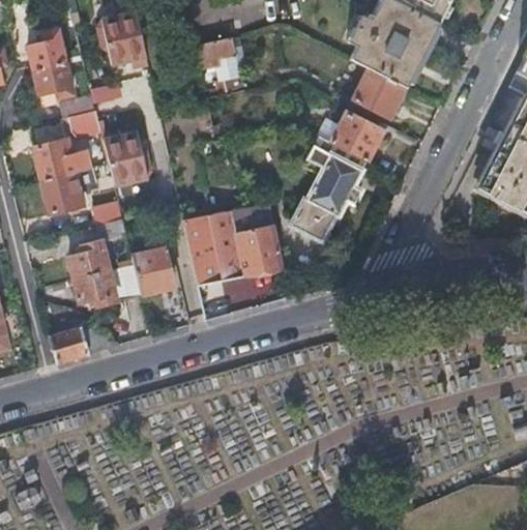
[(432,37),(439,24),(392,0),(379,0),(375,10),(406,25),(432,37)]
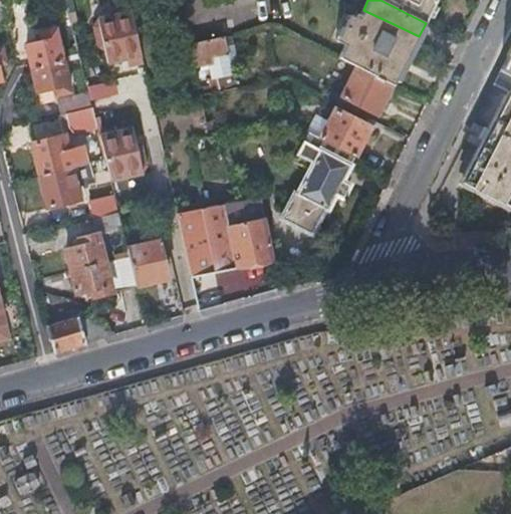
[(380,0),(426,23),(437,0),(380,0)]
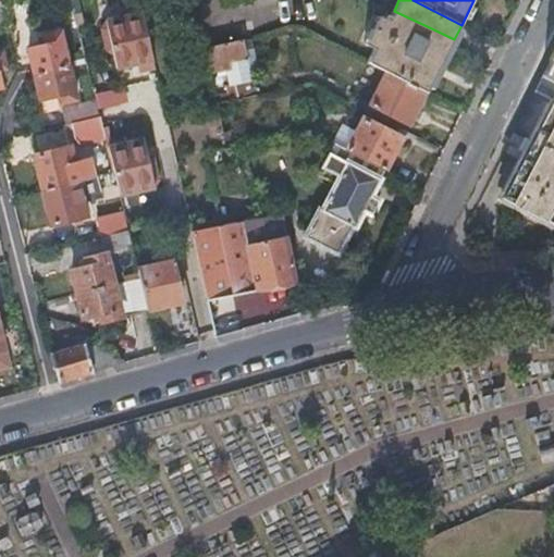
[(0,87),(2,87),(0,77),(0,67),(7,67),(2,51),(0,51),(0,31),(11,28),(4,1),(0,1),(0,87)]
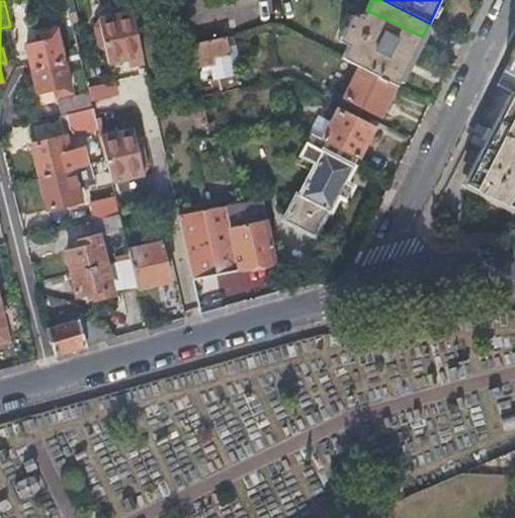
[(146,63),(134,10),(99,18),(94,26),(99,47),(106,51),(109,63),(129,59),(131,67),(146,63)]
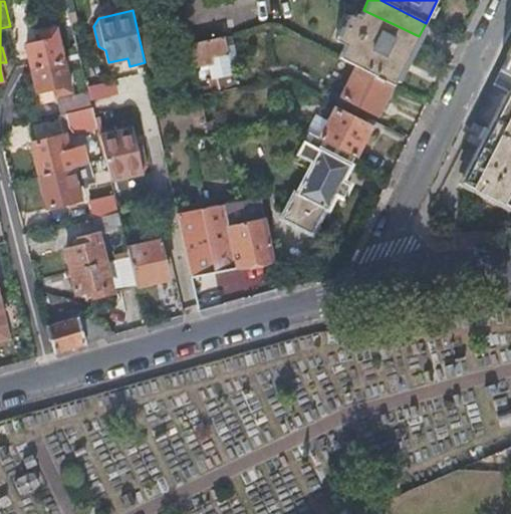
[(357,66),(394,85),(419,36),(394,24),(363,10),(360,16),(355,13),(353,17),(341,42),(345,44),(339,57),(357,66)]
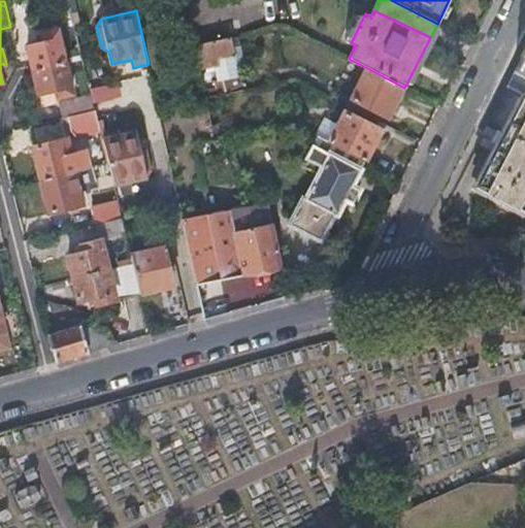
[(351,43),(363,18),(358,15),(346,41),(351,43)]
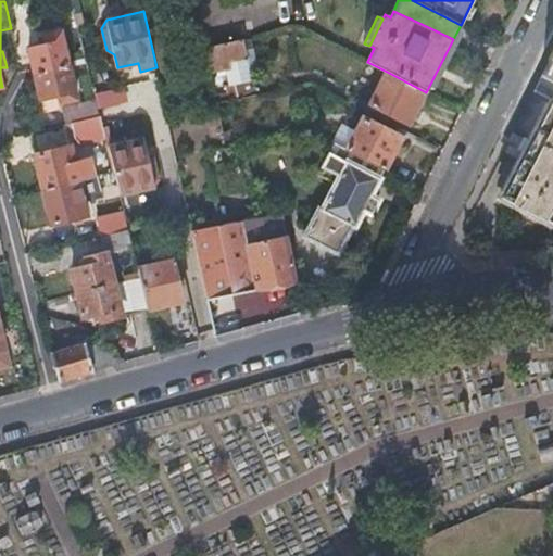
[(46,36),(47,43),(29,48),(44,112),(58,109),(61,103),(77,99),(62,32),(46,36)]
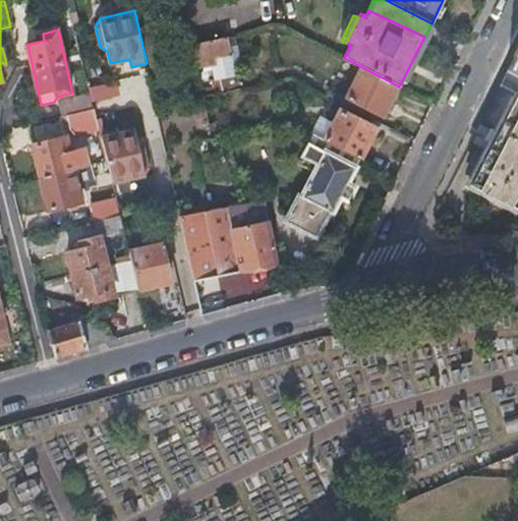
[(228,37),(196,43),(200,67),(217,64),(216,57),(232,54),(230,47),(228,37)]
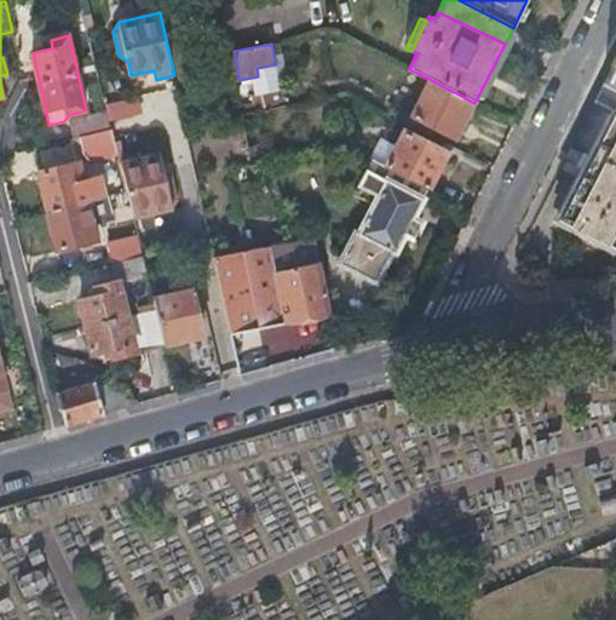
[(274,56),(276,64),(278,81),(287,79),(281,55),(274,56)]
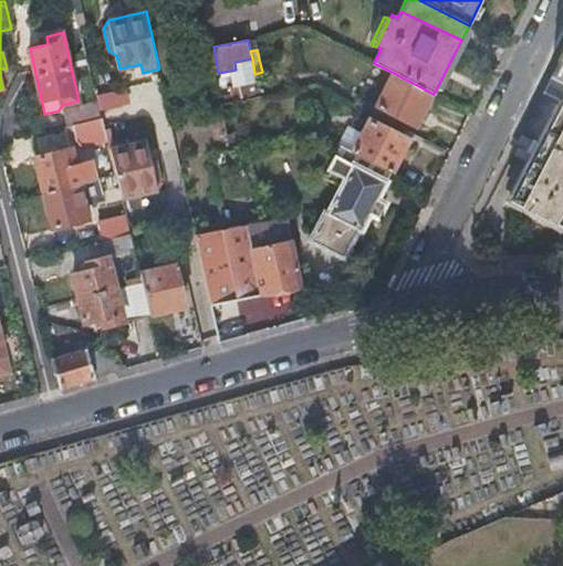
[(562,60),(553,79),(562,83),(562,60)]
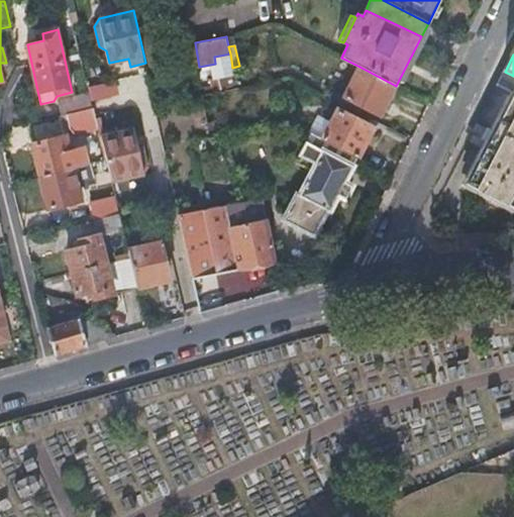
[(381,116),(396,86),(360,67),(344,98),(381,116)]
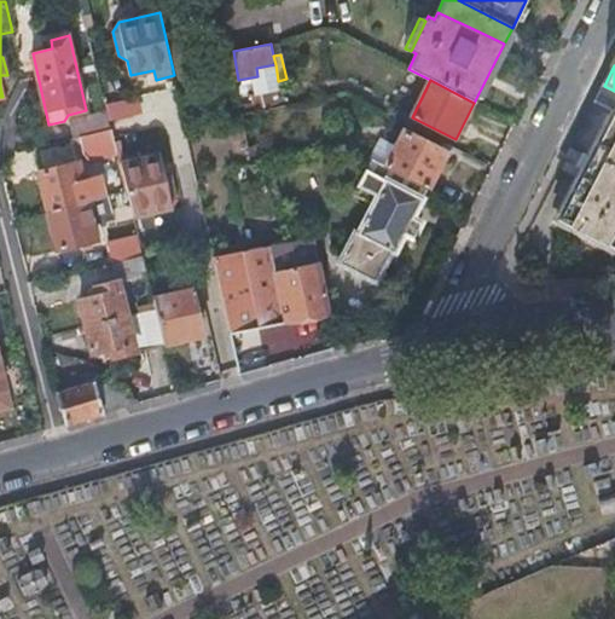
[(145,110),(141,96),(108,104),(111,119),(145,110)]
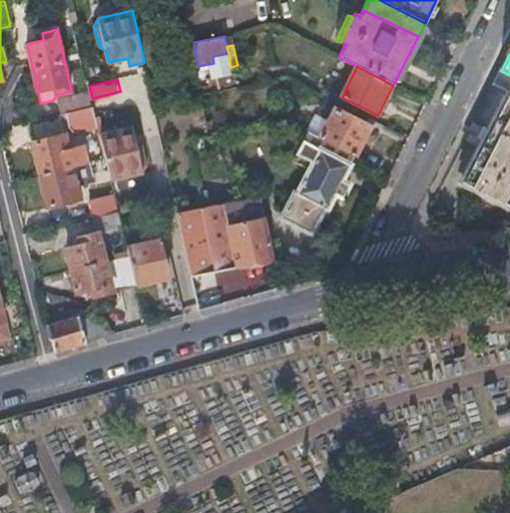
[(59,98),(63,113),(93,106),(89,91),(59,98)]
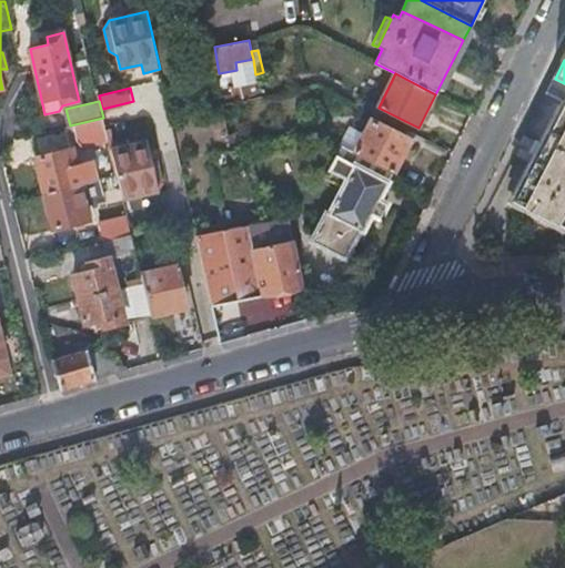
[(564,107),(515,200),(564,225),(564,107)]
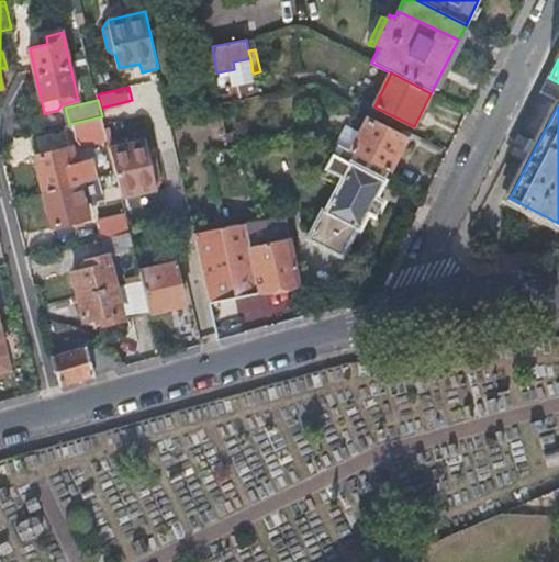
[(102,116),(69,124),(76,148),(108,141),(102,116)]
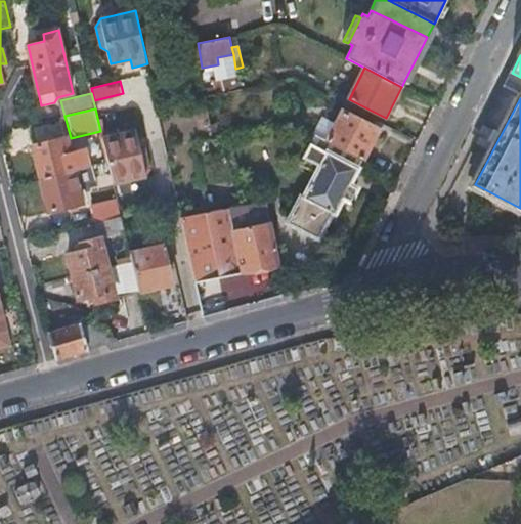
[(328,142),(363,161),(379,130),(343,112),(328,142)]
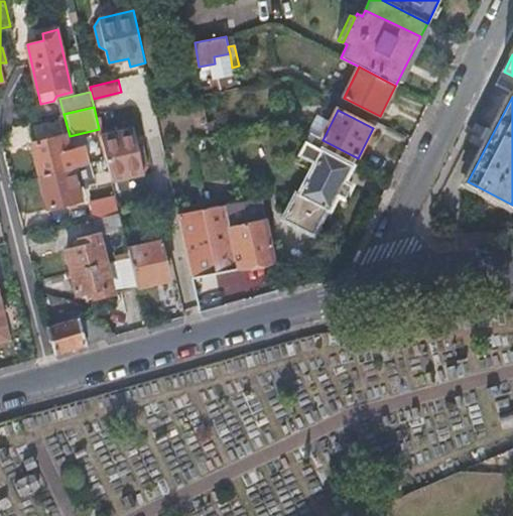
[(101,135),(112,180),(144,172),(149,165),(144,144),(138,146),(132,120),(117,124),(119,131),(101,135)]
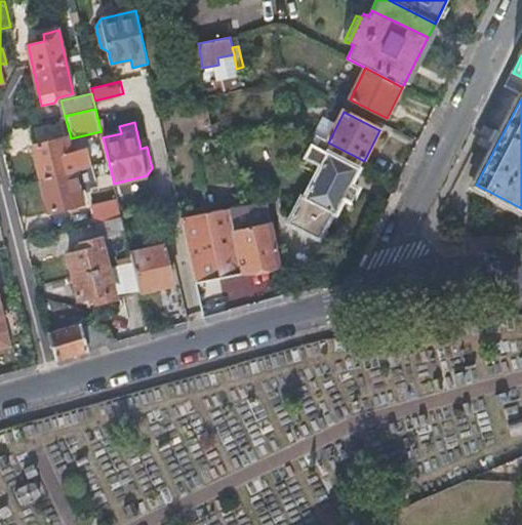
[(336,215),(364,161),(328,143),(315,135),(299,165),(318,174),(306,197),(304,196),(289,223),(321,239),(334,213),(336,215)]
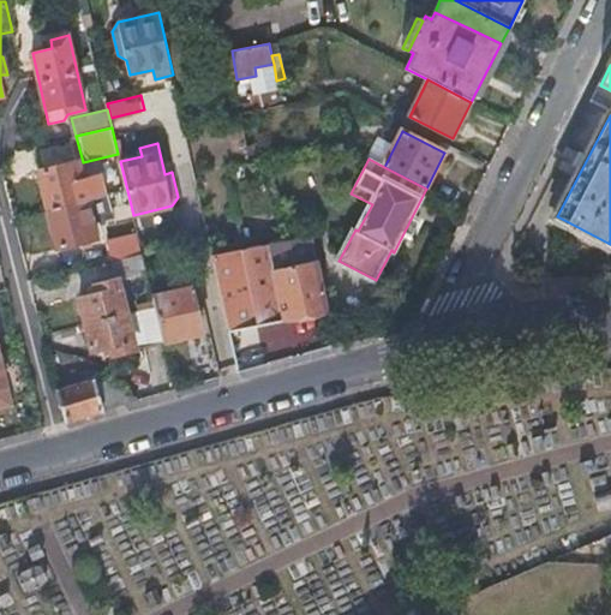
[(40,171),(49,209),(88,199),(119,192),(115,180),(84,187),(78,162),(40,171)]
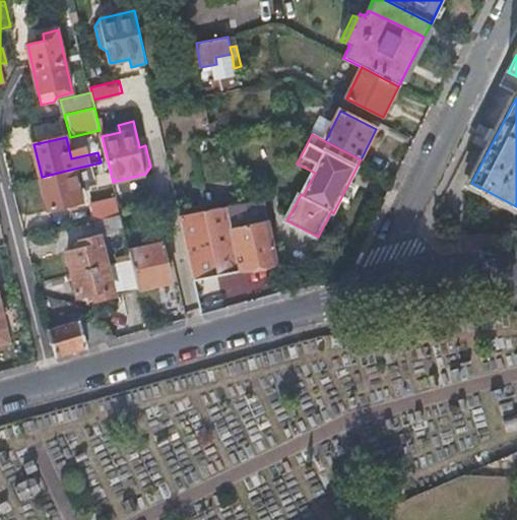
[(74,169),(42,177),(49,209),(81,202),(74,169)]
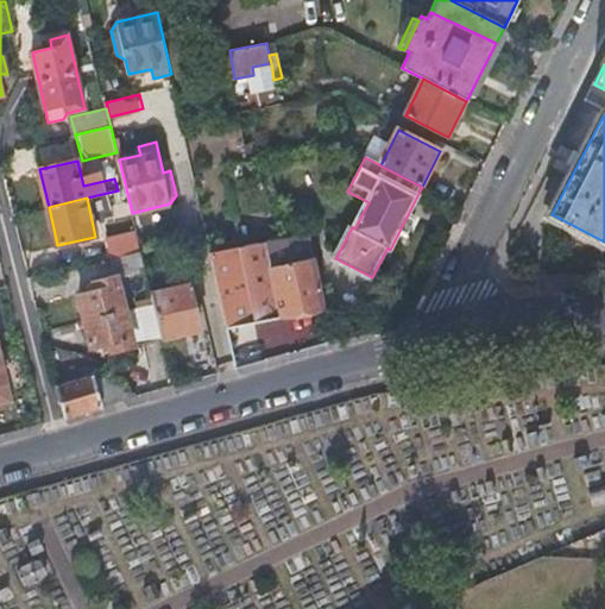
[(212,252),(228,327),(256,321),(325,306),(326,306),(309,230),(284,234),(266,239),(266,240),(239,246),(212,252)]
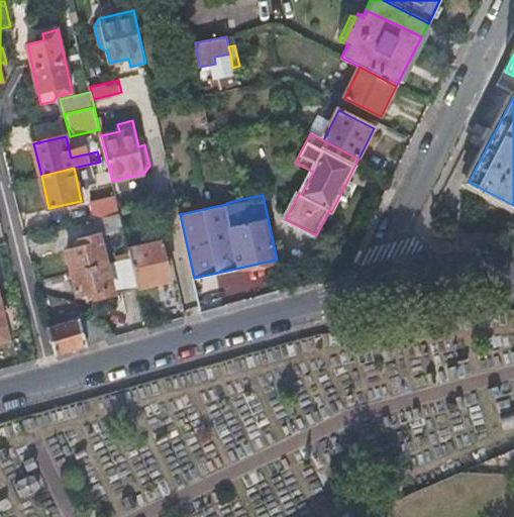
[(91,203),(95,218),(119,212),(116,197),(91,203)]
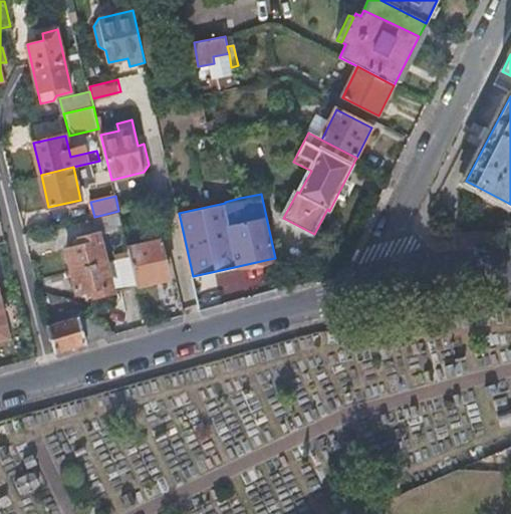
[(118,211),(94,217),(98,233),(98,234),(123,228),(118,211)]
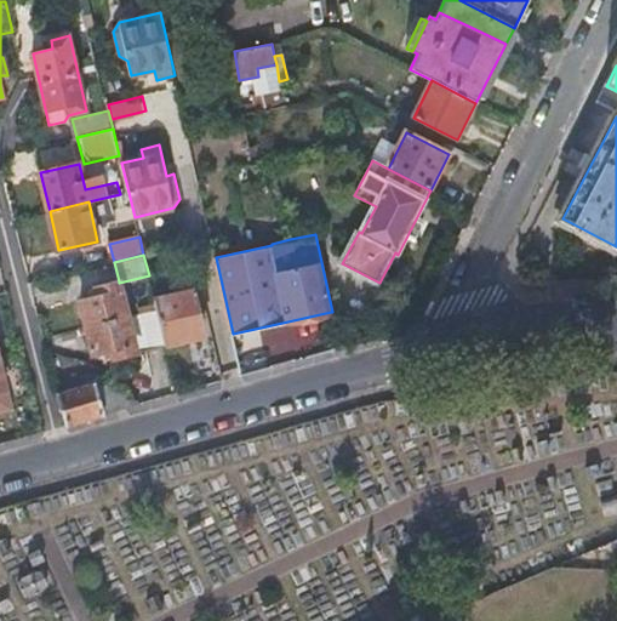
[(119,283),(119,281),(96,286),(98,296),(80,301),(93,354),(112,349),(113,358),(166,345),(158,311),(127,318),(119,283)]
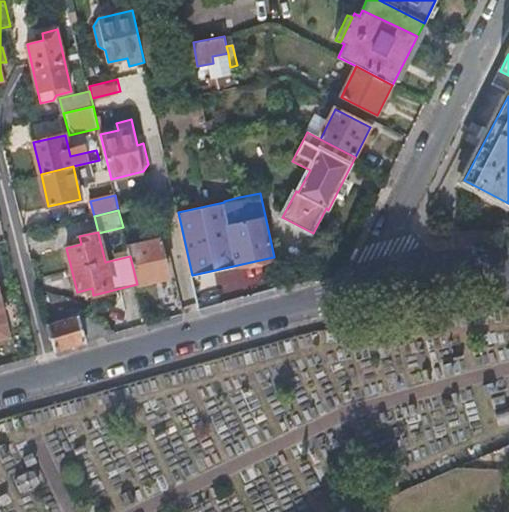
[(130,256),(137,284),(168,276),(159,239),(128,247),(130,256)]
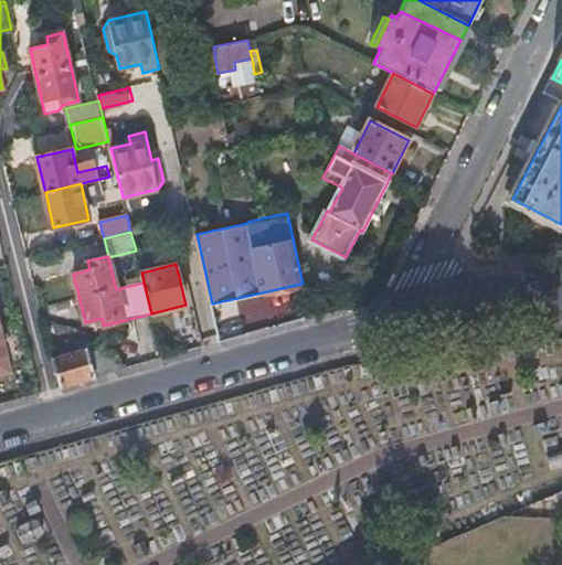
[(88,349),(96,375),(128,366),(125,355),(106,343),(88,349)]
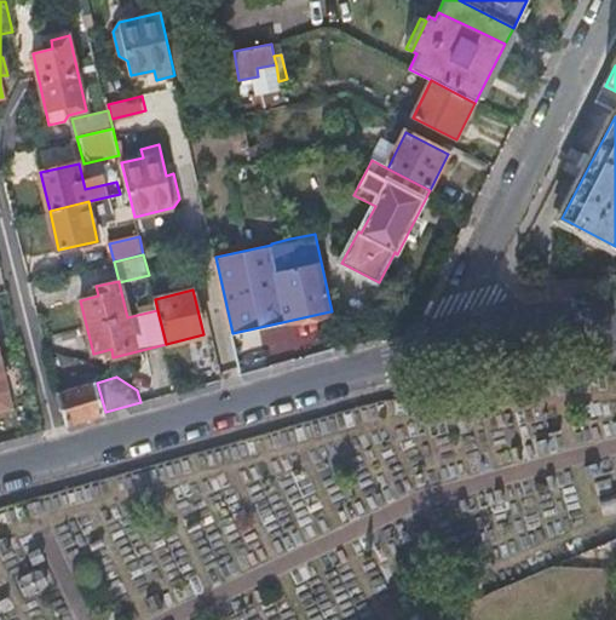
[(58,394),(65,424),(105,412),(97,383),(58,394)]
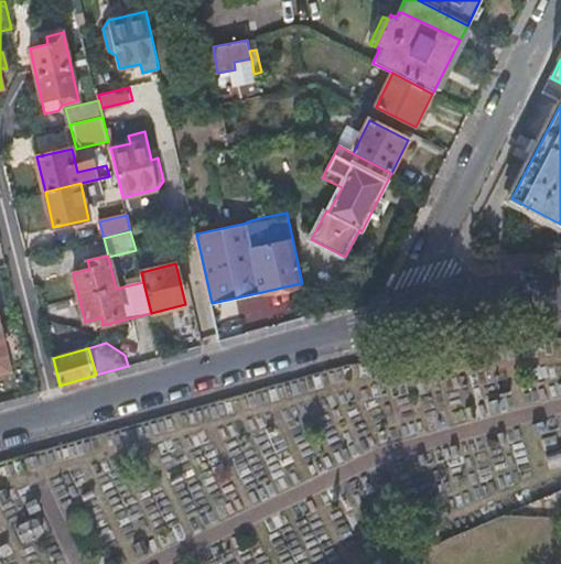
[(560,449),(545,452),(546,466),(560,464),(560,449)]
